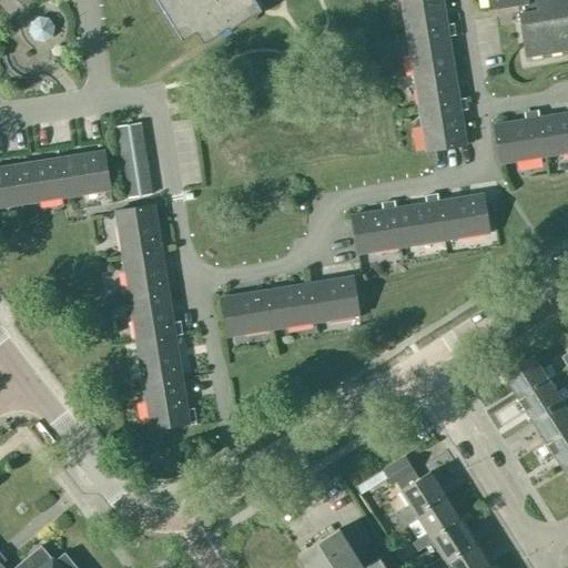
[(160,0),(183,37),(181,38),(183,40),(196,31),(204,43),(229,27),(230,29),(261,10),(254,0),(160,0)]
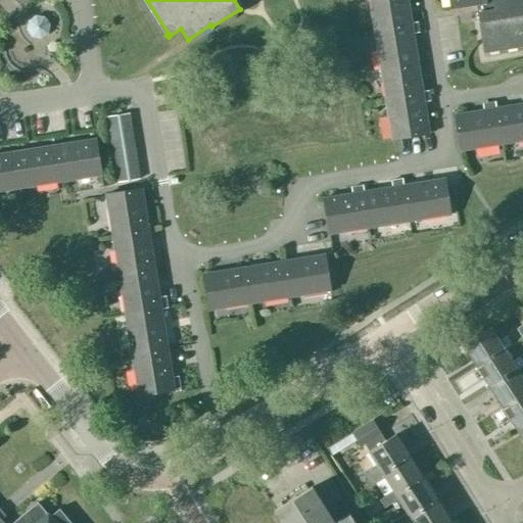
[(376,0),(370,1),(375,36),(413,30),(407,0),(376,0)]
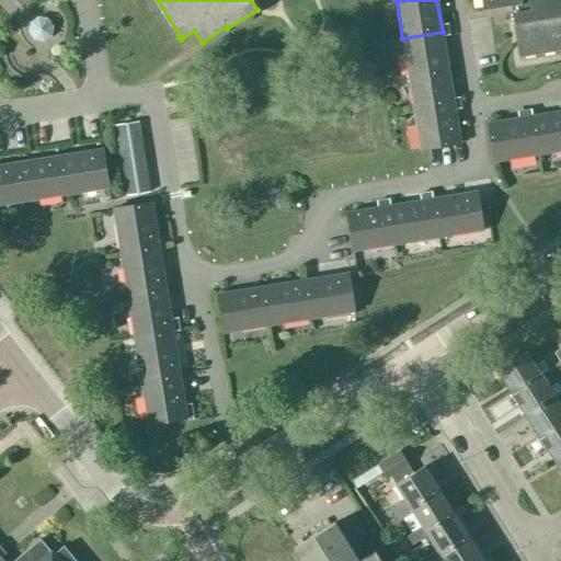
[(560,0),(481,0),(483,10),(513,6),(514,13),(512,13),(518,57),(560,49),(560,0)]
